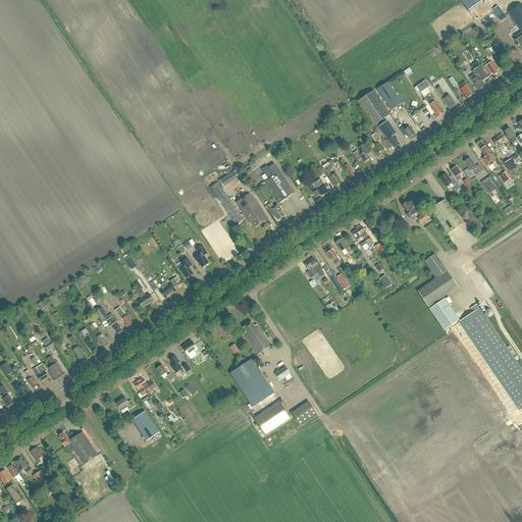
[(460,0),(468,11),(484,0),(460,0)]
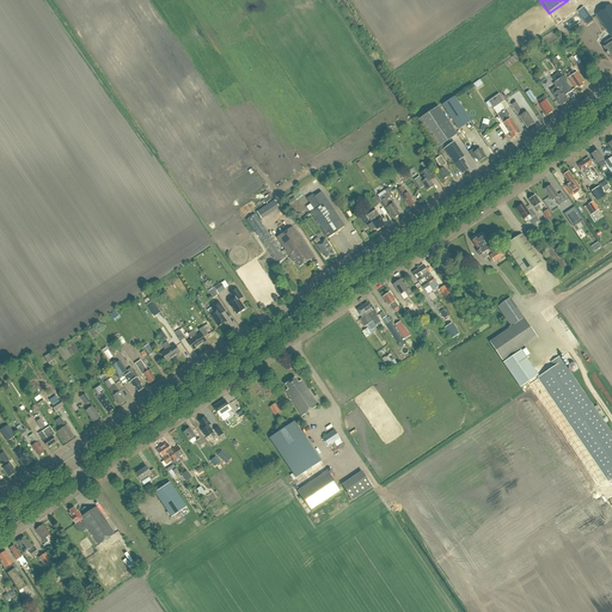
[(611,60),(611,7),(610,5),(595,14),(611,38),(604,43),(605,46),(603,47),(611,60)]
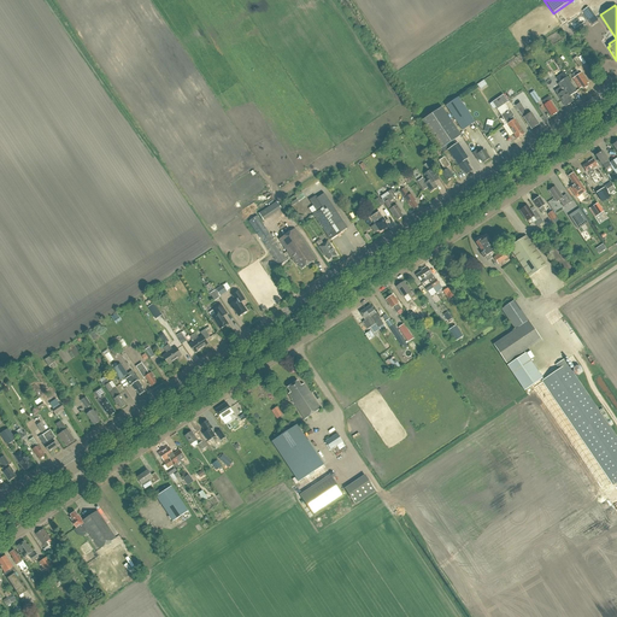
[(589,19),(595,16),(588,6),(583,11),(589,19)]
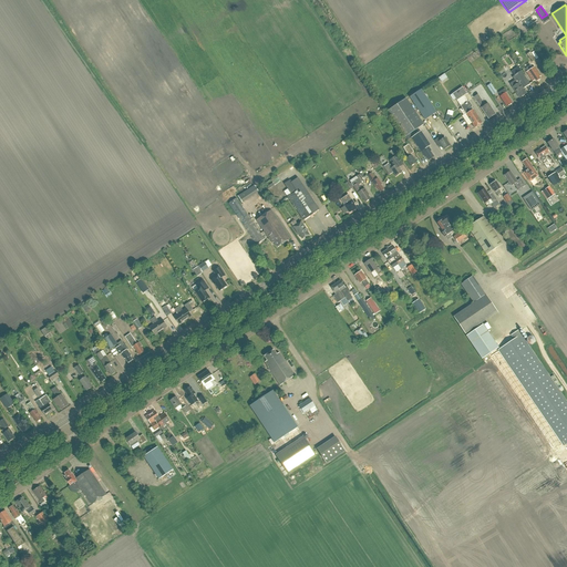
[(532,62),(535,60),(531,52),(526,54),(532,62)]
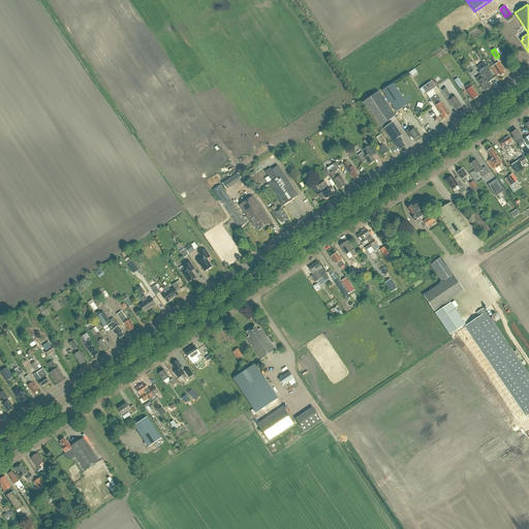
[(500,76),(503,73),(503,72),(504,71),(498,63),(491,68),(497,76),(499,74),(500,76)]
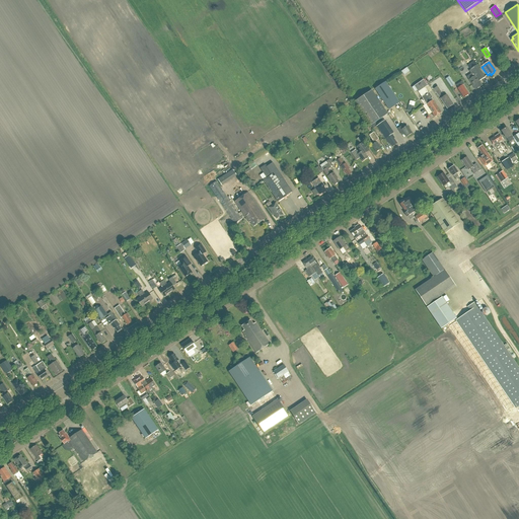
[(485,77),(476,66),(470,70),(472,73),(467,77),(469,80),(468,80),(475,90),(482,85),(478,81),(485,77)]
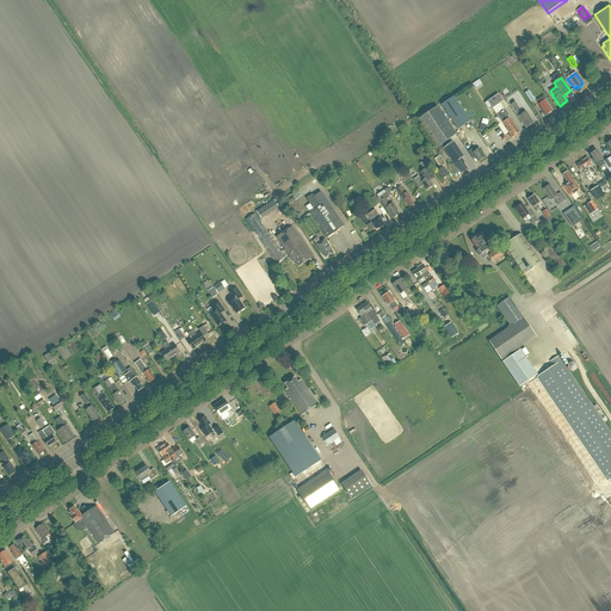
[(531,103),(535,100),(529,91),(524,93),(531,103)]
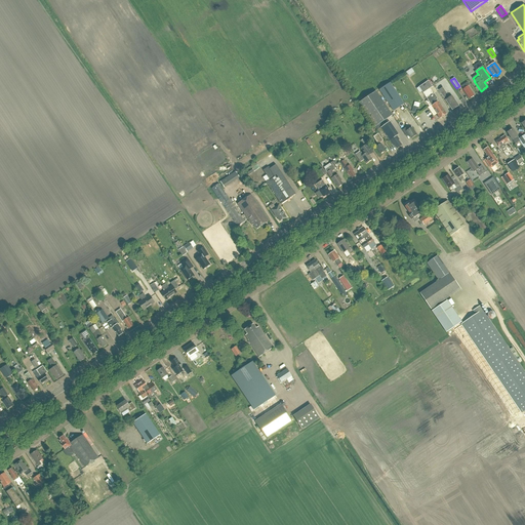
[(422,93),(432,87),(428,81),(418,87),(416,88),(419,93),(421,91),(422,93)]
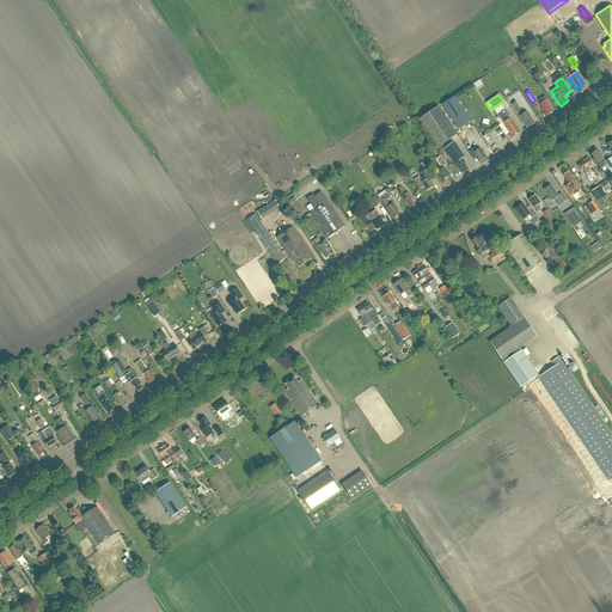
[(546,116),(552,111),(545,101),(548,99),(545,96),(538,101),(540,103),(539,104),(546,116)]
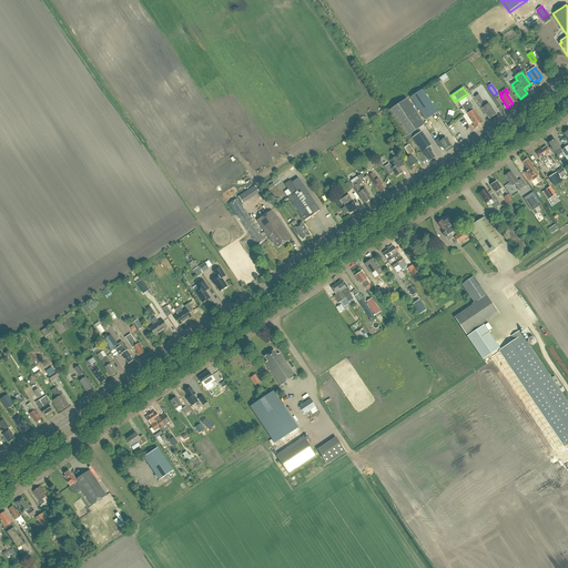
[(425,120),(436,112),(422,90),(409,98),(425,120)]
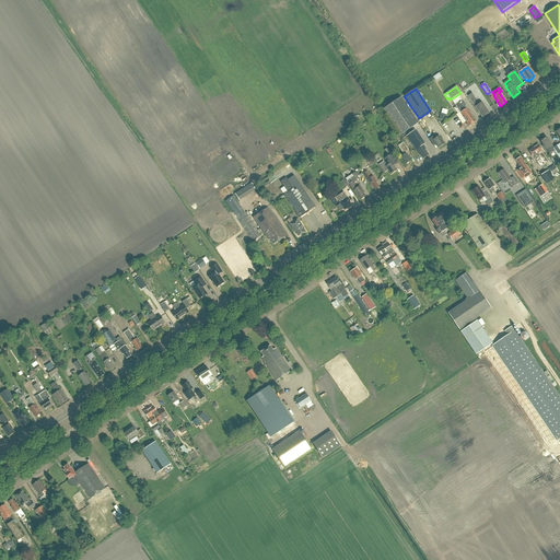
[(400,136),(419,123),(401,97),(383,109),(400,136)]
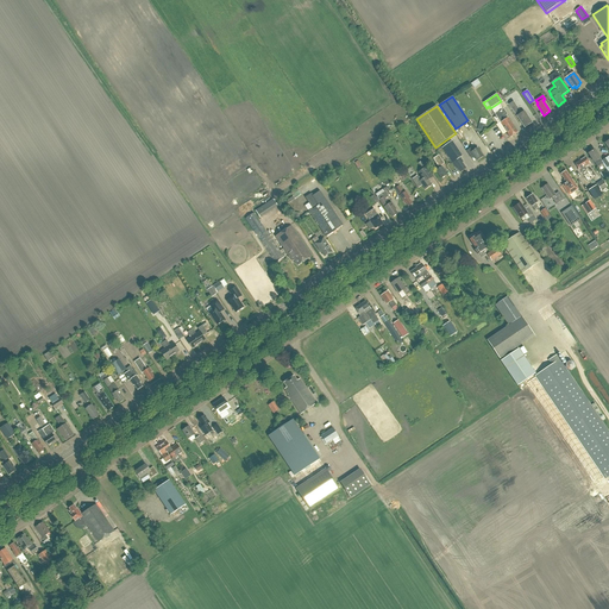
[(503,110),(502,110),(495,114),(502,126),(509,137),(510,137),(512,137),(516,133),(518,132),(510,121),(509,121),(504,113),(506,112),(503,110)]
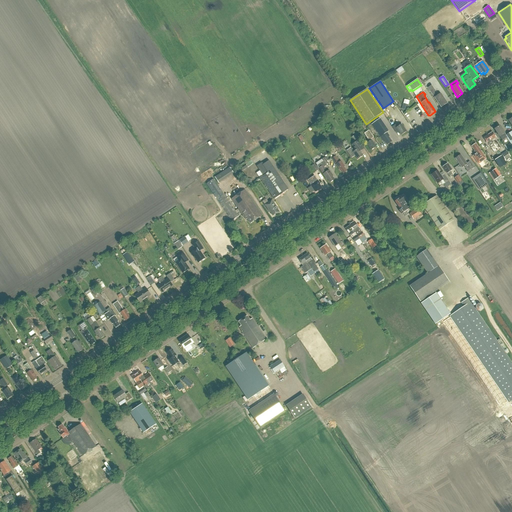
[(435,95),(433,96),(434,98),(441,108),(447,103),(440,94),(438,95),(436,97),(435,95)]
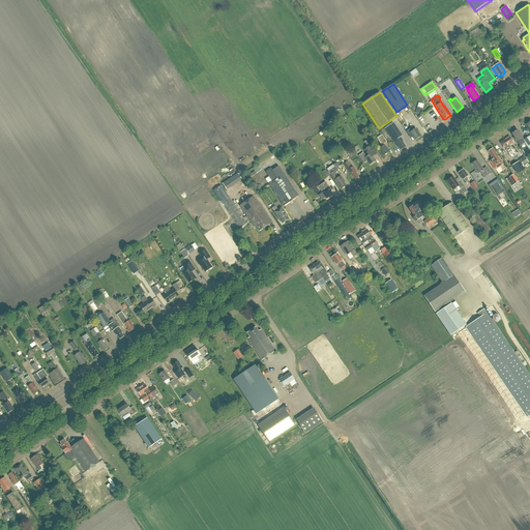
[(405,147),(402,142),(403,141),(401,138),(402,137),(392,123),(384,128),(396,147),(398,146),(400,150),(405,147)]
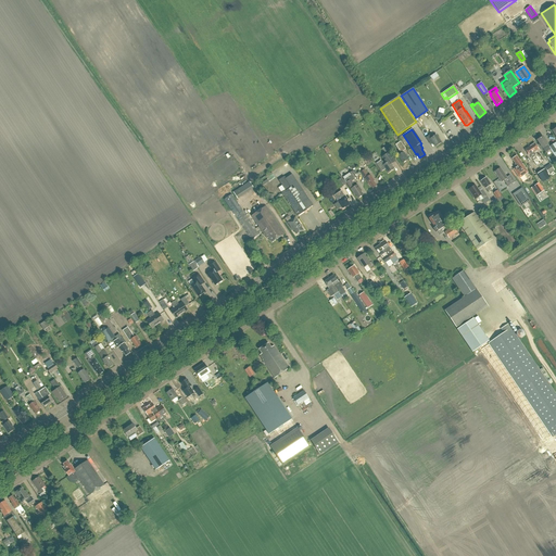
[(432,137),(430,135),(426,138),(429,143),(432,141),(436,147),(441,143),(436,135),(432,137)]
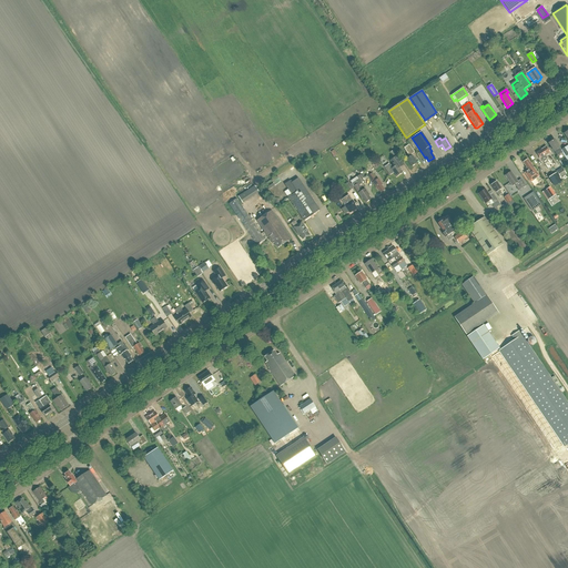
[(561,151),(559,149),(559,148),(554,140),(548,143),(554,152),(557,156),(563,153),(567,161),(567,146),(561,151)]
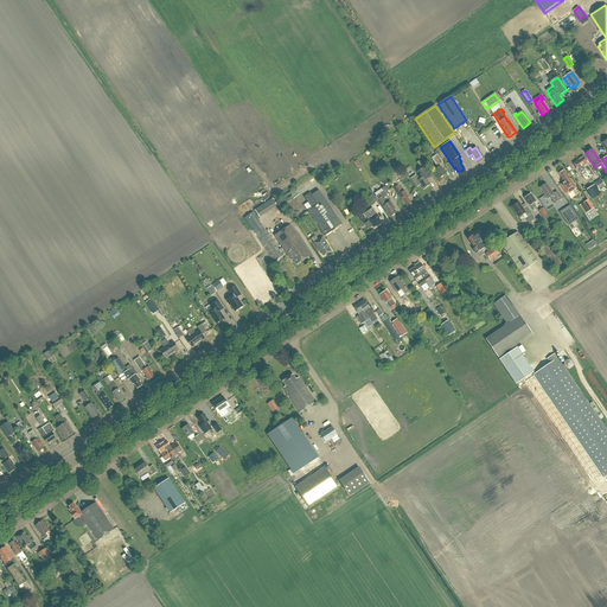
[(440,167),(439,165),(442,164),(438,155),(432,159),(438,168),(434,171),(440,178),(446,174),(441,166),(440,167)]
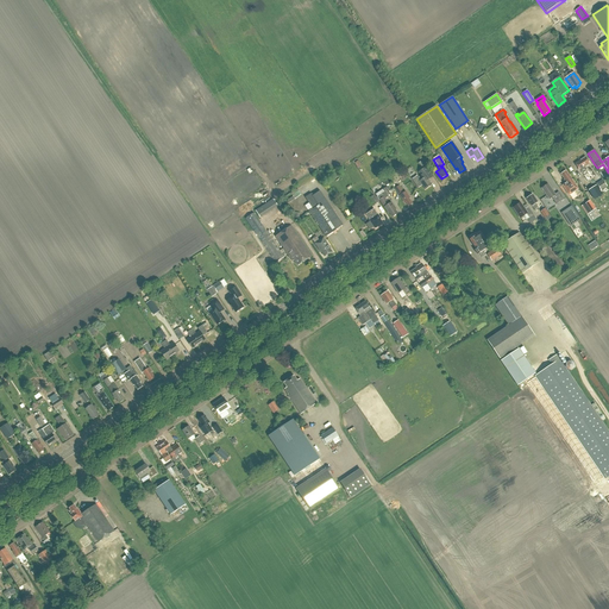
[(585,157),(581,161),(575,164),(579,171),(585,168),(590,164),(585,157)]
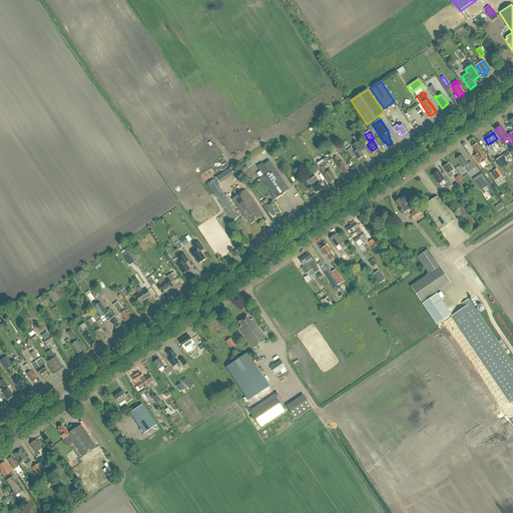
[(364,156),(361,152),(364,149),(363,148),(358,141),(353,145),(357,150),(354,152),(352,148),(347,151),(352,158),(356,156),(358,160),(364,156)]
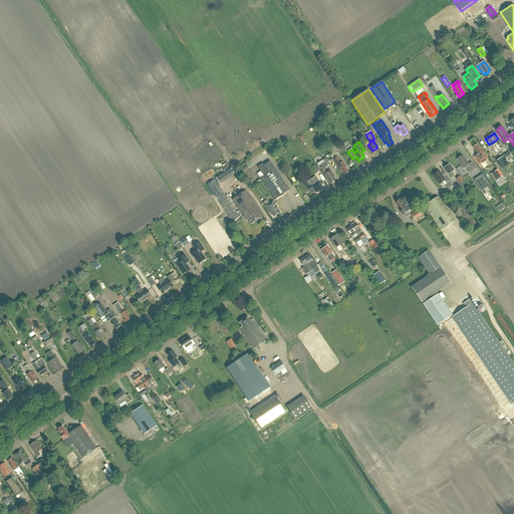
[(477,145),(473,147),(476,152),(475,152),(477,155),(475,157),(479,163),(480,165),(484,163),(488,160),(483,152),(480,148),(477,145)]
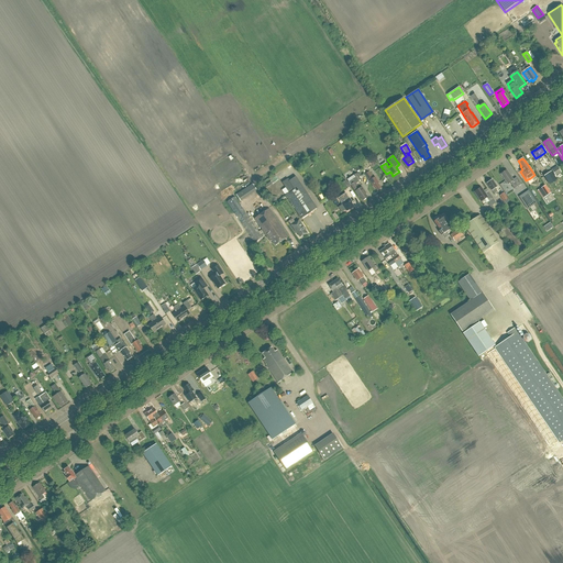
[(556,176),(562,173),(558,166),(552,169),(556,176)]
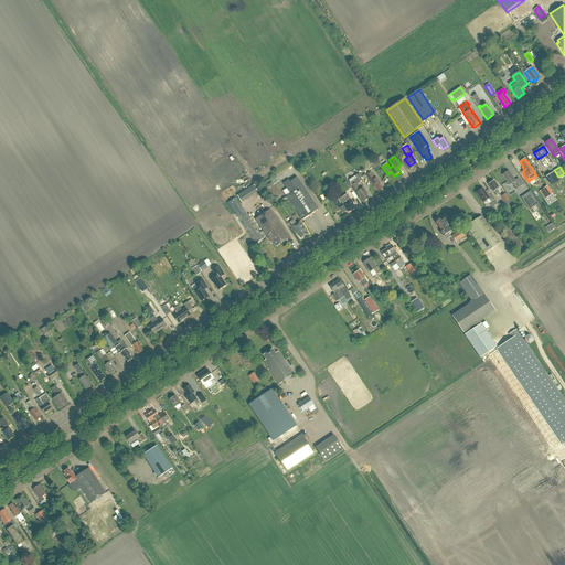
[(515,181),(509,171),(502,176),(509,185),(512,183),(516,190),(523,185),(519,179),(515,181)]
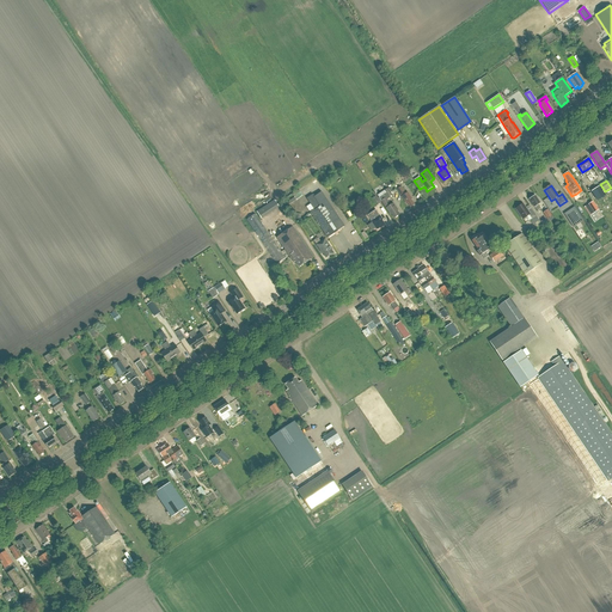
[(599,187),(592,191),(598,201),(605,196),(599,187)]
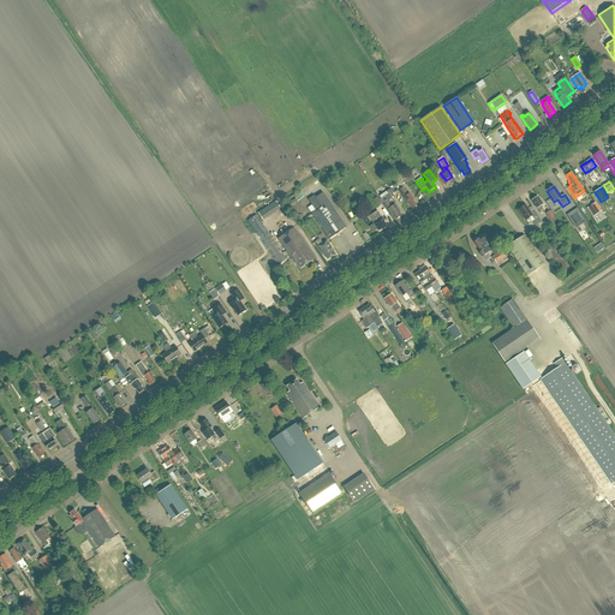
[(407,196),(402,189),(399,191),(404,198),(408,206),(410,206),(412,209),(416,206),(412,201),(413,201),(410,193),(407,196)]
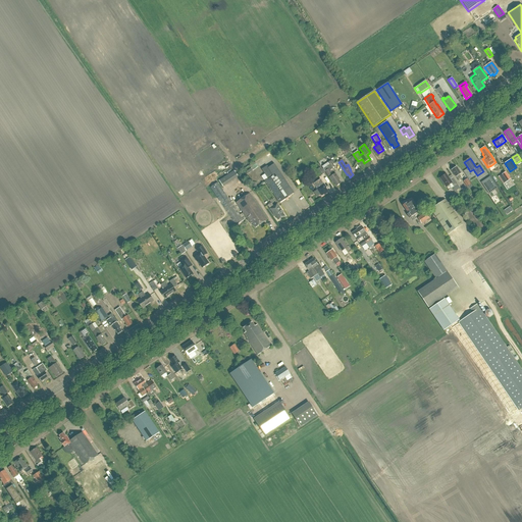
[(279,203),(294,193),(274,164),(263,171),(268,179),(264,181),(279,203)]
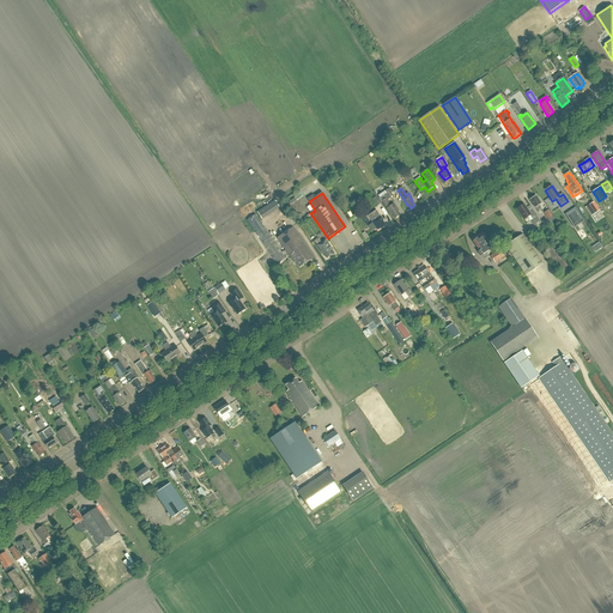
[(394,204),(392,206),(387,199),(390,198),(387,193),(383,195),(386,199),(382,201),(392,216),(393,216),(395,219),(400,216),(398,212),(399,211),(394,204)]
